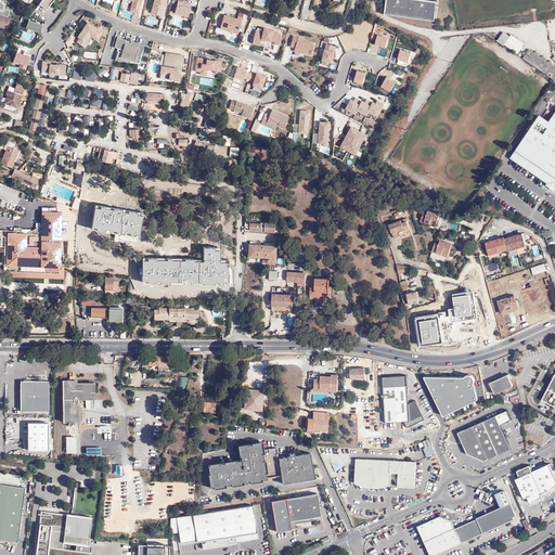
[(41,0),(39,4),(47,10),(53,0),(41,0)]
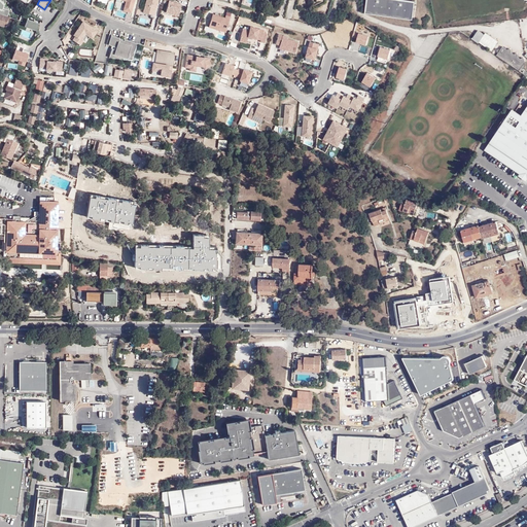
[(131,13),(134,0),(120,0),(125,1),(123,11),(131,13)]
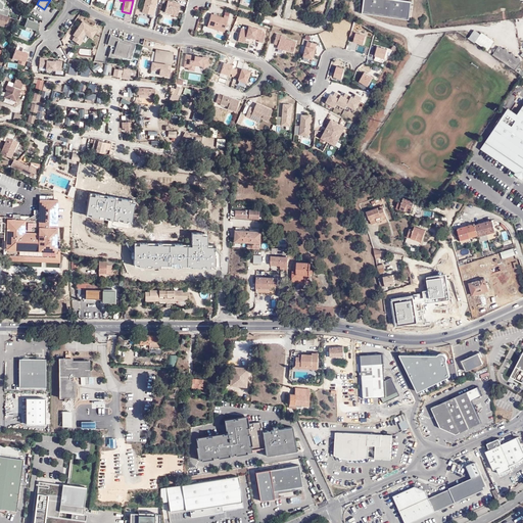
[(144,0),(141,12),(153,15),(156,0),(144,0)]
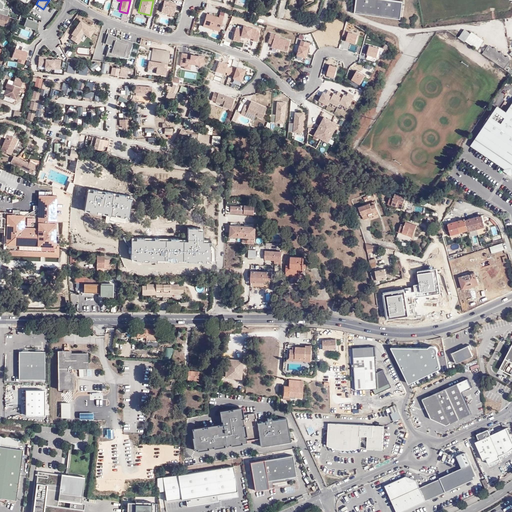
[(160,12),(173,15),(176,3),(163,0),(160,12)]
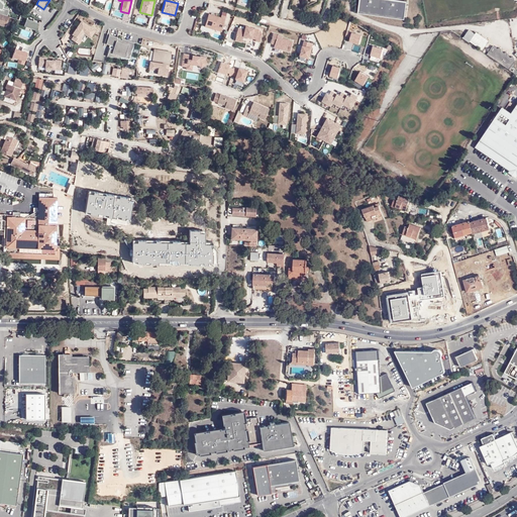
[(358,0),(357,13),(404,19),(406,0),(403,0),(358,0)]
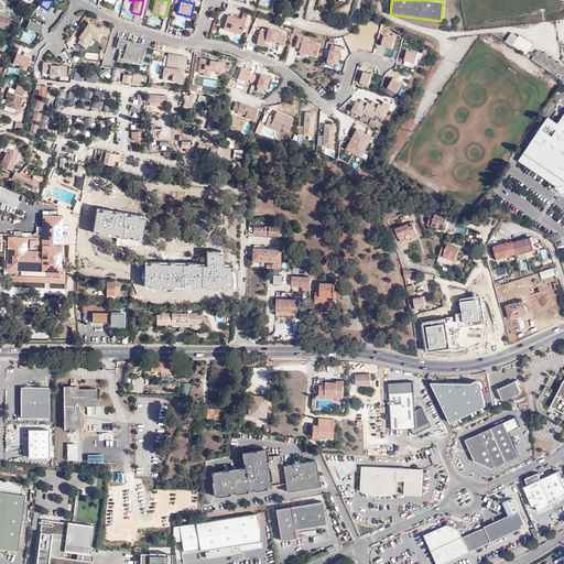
[(242,12),(241,18),(227,14),(224,30),(220,29),(219,33),(229,36),(230,32),(242,34),(248,13),(242,12)]
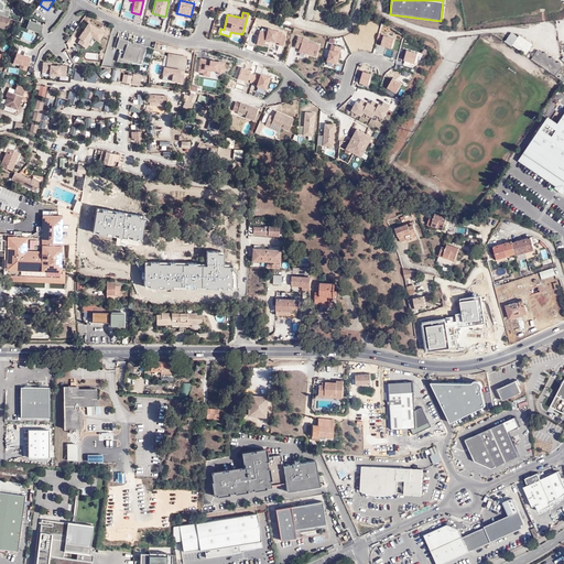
[(3,18),(0,15),(0,28),(8,31),(8,29),(10,29),(10,28),(9,26),(11,20),(3,18)]
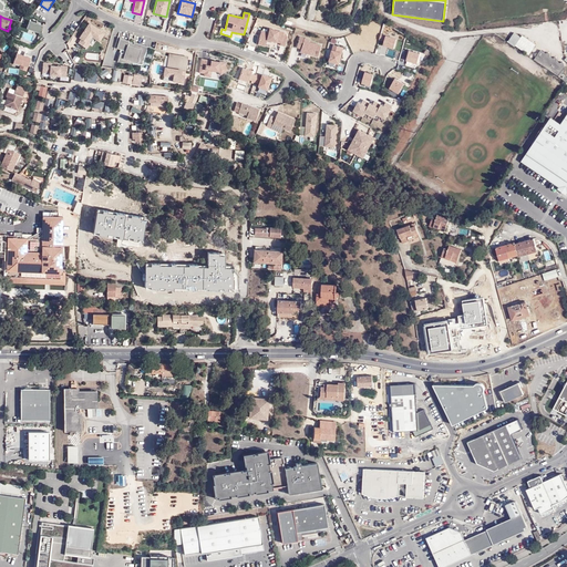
[(29,21),(27,29),(40,33),(43,26),(29,21)]
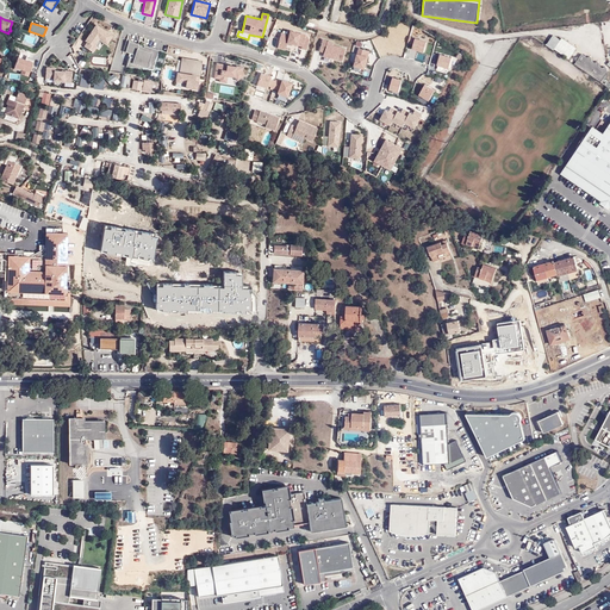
[(106,45),(113,35),(95,24),(81,45),(92,51),(99,41),(106,45)]
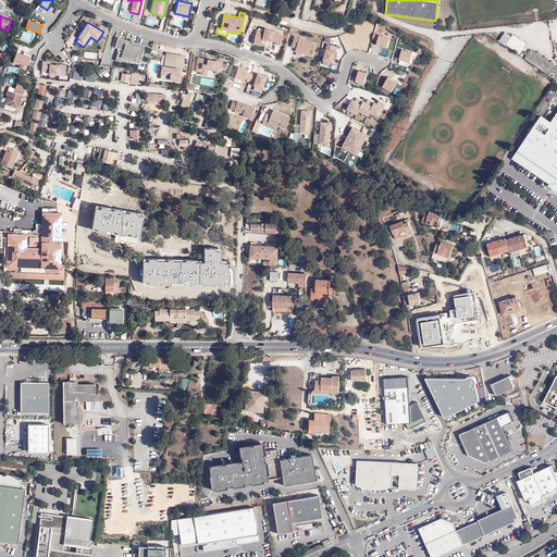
[(277,34),(279,31),(264,27),(263,31),(257,29),(252,44),(260,46),(262,39),(280,45),(282,35),(277,34)]
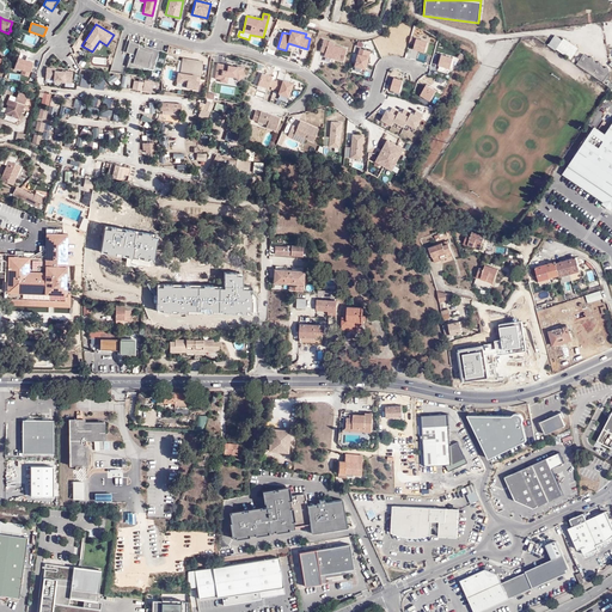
[(414,49),(426,53),(428,43),(411,37),(409,43),(415,46),(414,49)]
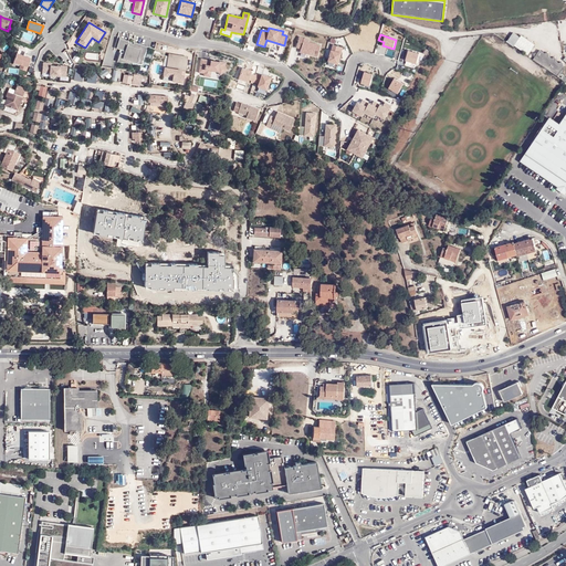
[(301,51),(317,56),(321,44),(308,41),(308,39),(300,35),(297,46),(301,48),(301,51)]
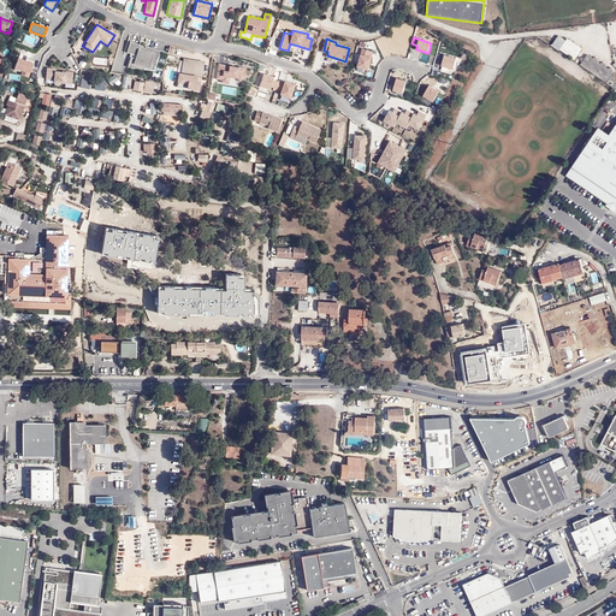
[(582,49),(566,39),(560,47),(576,59),(582,49)]
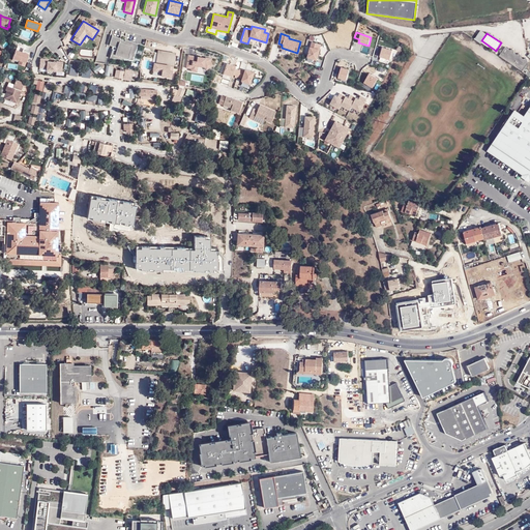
[(120,38),(112,35),(110,46),(116,48),(115,50),(113,49),(110,58),(133,60),(138,43),(125,39),(125,40),(120,39),(120,38)]
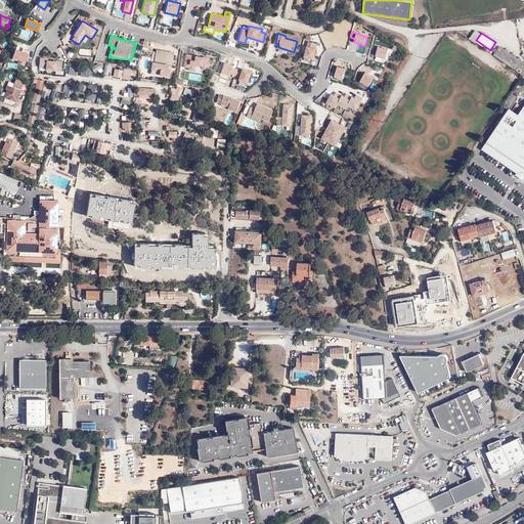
[(308,42),(304,56),(313,59),(316,49),(317,44),(308,42)]
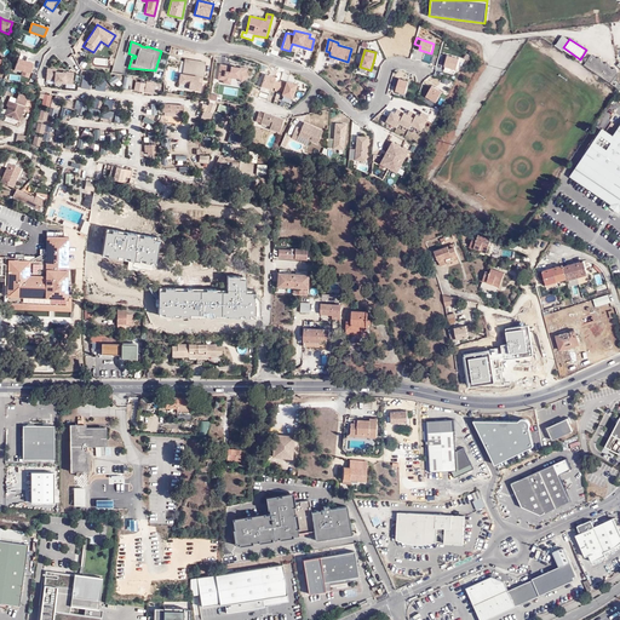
[(619,89),(619,86),(619,85),(618,85),(619,82),(614,80),(619,74),(591,55),(584,65),(619,89)]
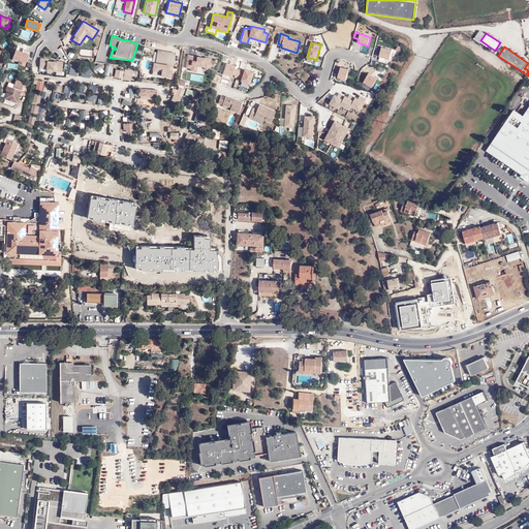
[(389,59),(391,51),(380,48),(378,56),(389,59)]
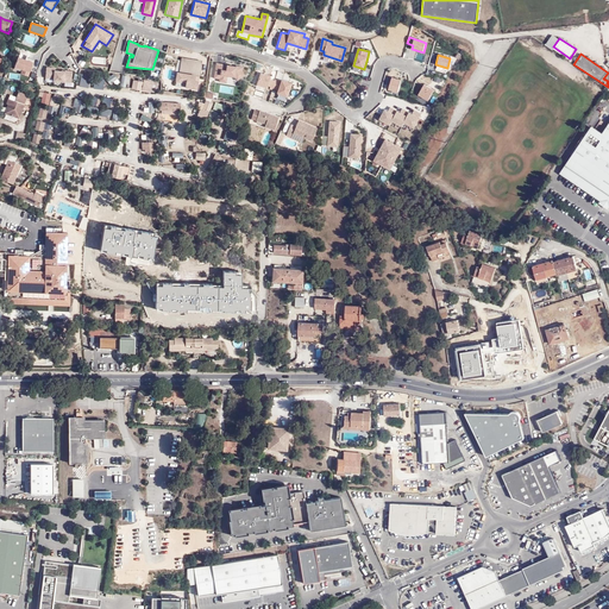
[(26,82),(33,61),(17,56),(10,77),(26,82)]
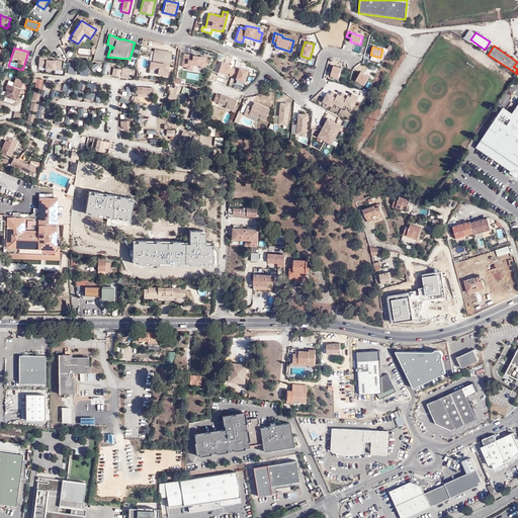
[(170,64),(172,52),(155,49),(153,62),(151,61),(150,69),(154,69),(155,67),(159,68),(158,70),(157,74),(167,75),(169,68),(166,68),(166,64),(170,64)]
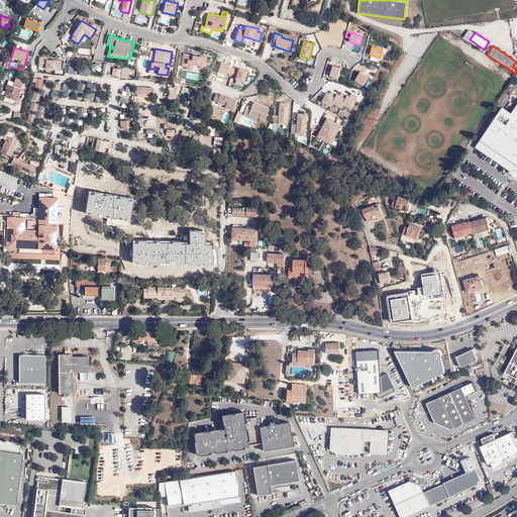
[(193,65),(199,66),(201,68),(207,64),(205,61),(206,57),(200,56),(200,57),(192,56),(192,57),(188,56),(189,55),(184,54),(182,66),(187,67),(192,68),(193,65)]
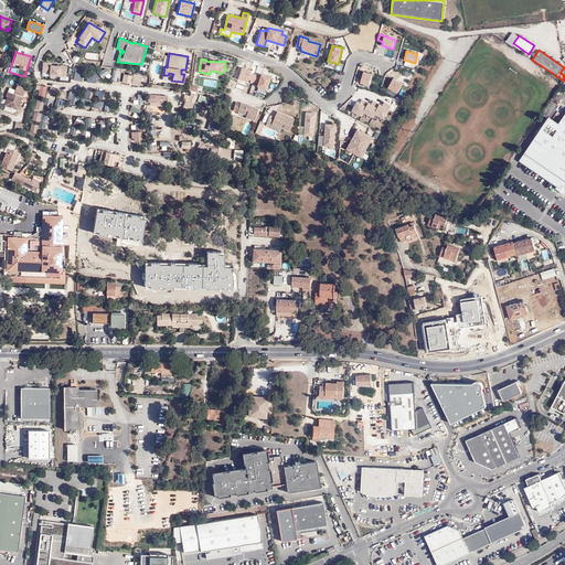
[(43,61),(41,73),(65,76),(67,66),(50,63),(50,62),(43,61)]
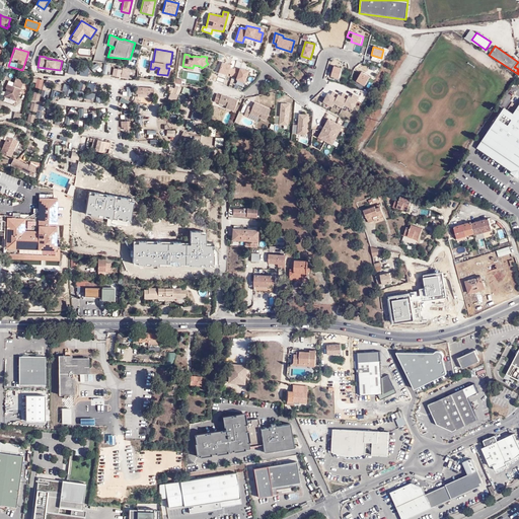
[(233,74),(234,68),(230,67),(230,64),(222,62),(219,72),(227,74),(228,72),(233,74)]
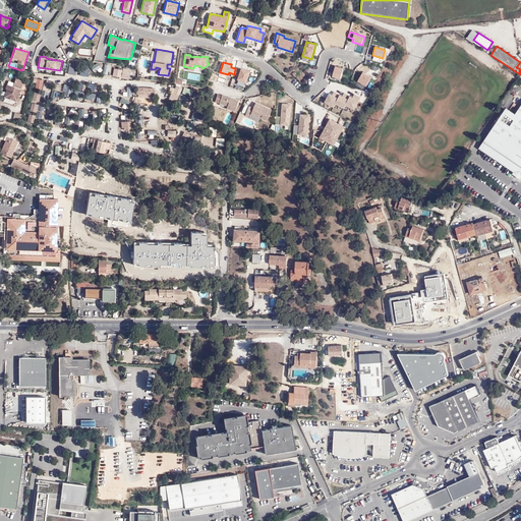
[(76,74),(76,63),(68,63),(68,74),(76,74)]
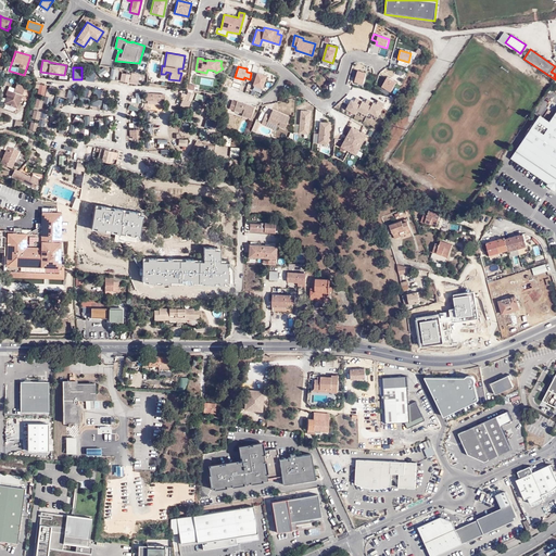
[(257,74),(252,72),(251,73),(250,79),(254,81),(254,84),(263,87),(266,75),(260,73),(260,74),(257,74)]
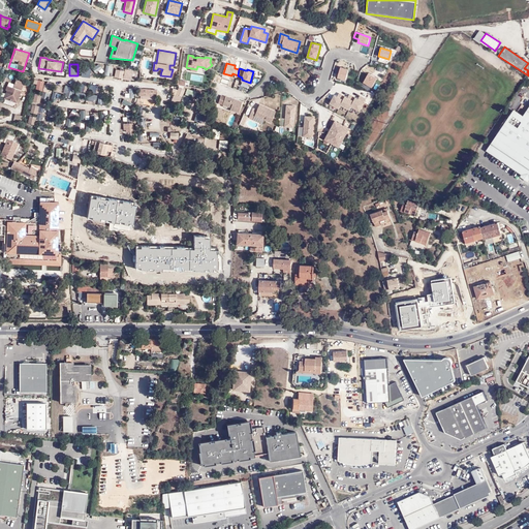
[(346,81),(349,71),(341,69),(339,79),(346,81)]
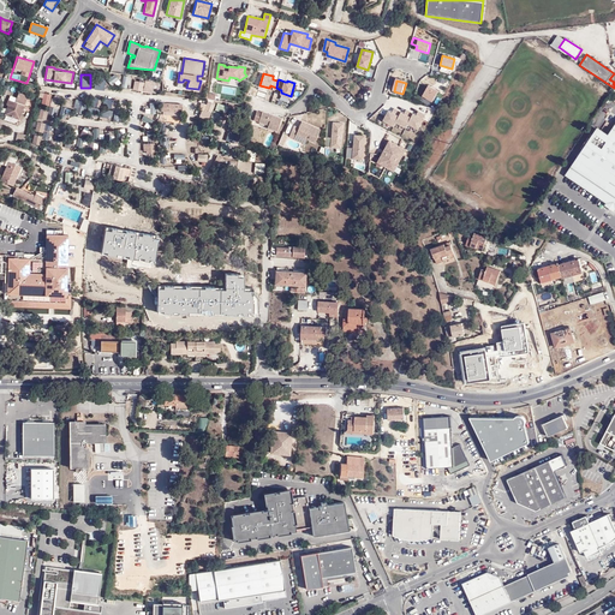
[(270,101),(274,90),(258,85),(255,97),(270,101)]
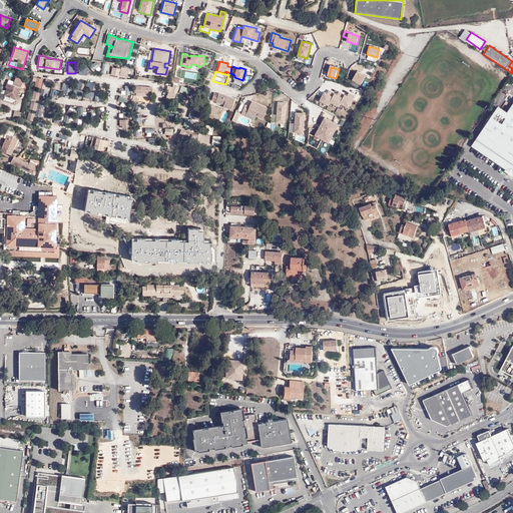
[(361,84),(366,76),(357,72),(353,80),(361,84)]
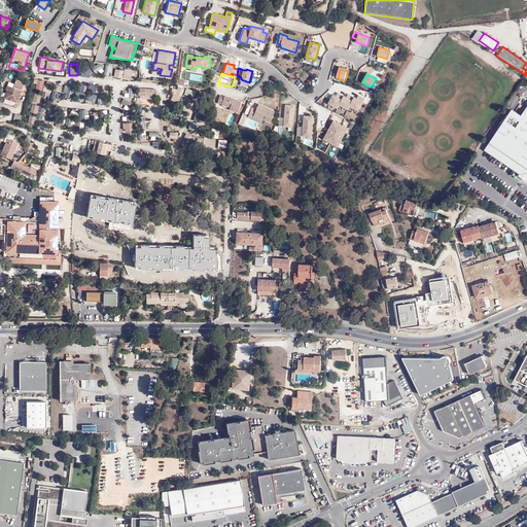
[(16,80),(14,88),(20,90),(21,86),(23,88),(23,91),(25,82),(16,80)]
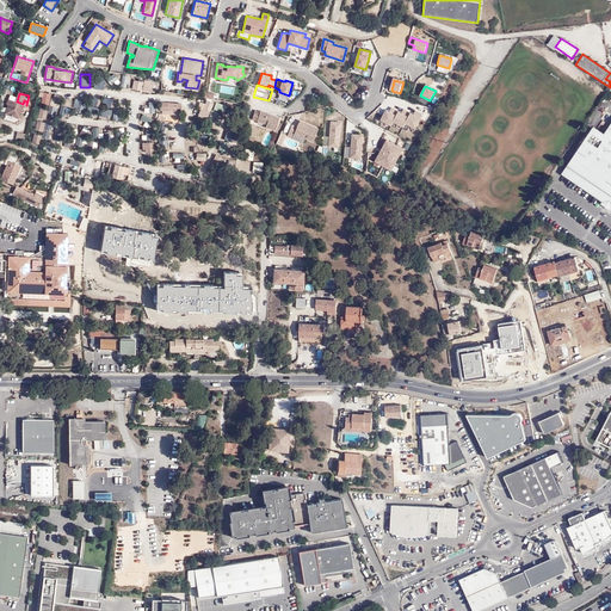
[(17,103),(10,100),(7,105),(10,106),(6,115),(22,119),(26,105),(26,102),(24,100),(23,104),(17,102),(17,103)]
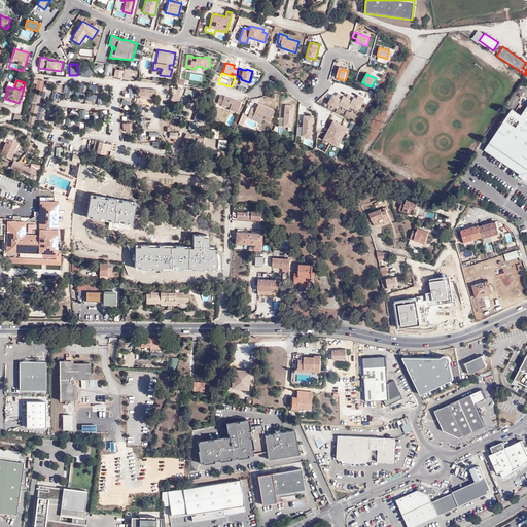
[(180,102),(181,89),(173,88),(171,101),(180,102)]
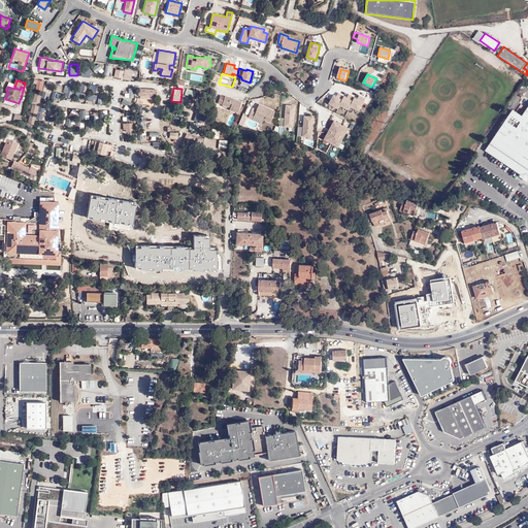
[(333,95),(328,103),(337,108),(338,104),(348,109),(350,106),(358,110),(364,99),(358,96),(356,99),(348,94),(345,98),(337,93),(335,97),(333,95)]
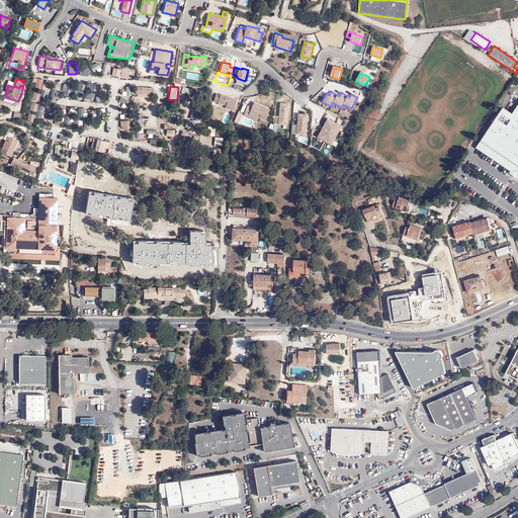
[(234,110),(238,99),(222,93),(222,94),(218,92),(214,100),(219,101),(219,102),(227,104),(226,107),(234,110)]
